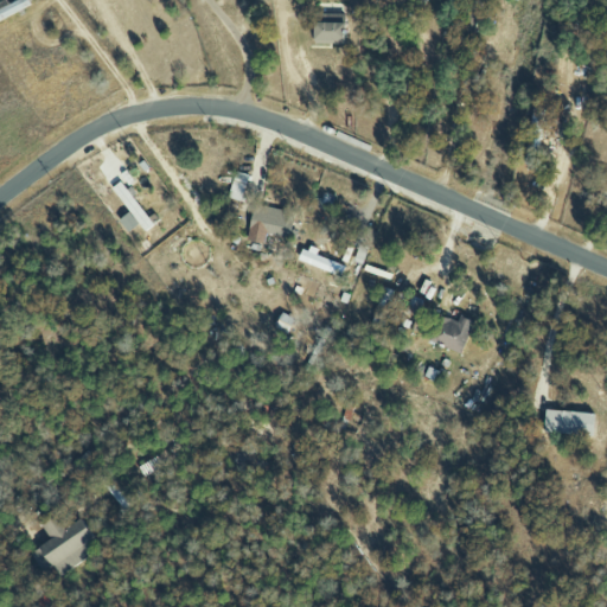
[(323,24),(313,24),(313,44),(343,45),(343,17),(323,16),(323,24)]
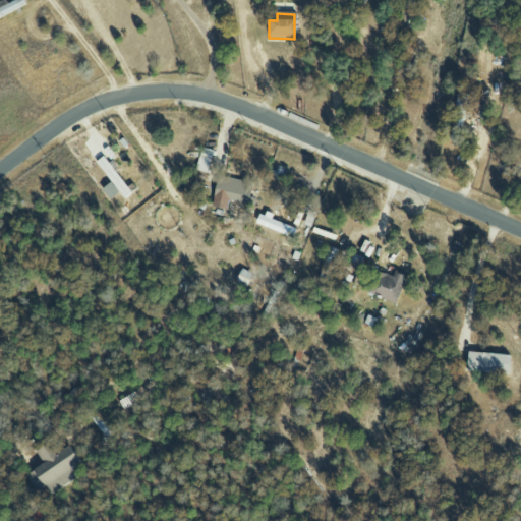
[(194,170),(207,174),(214,152),(201,148),(194,170)]
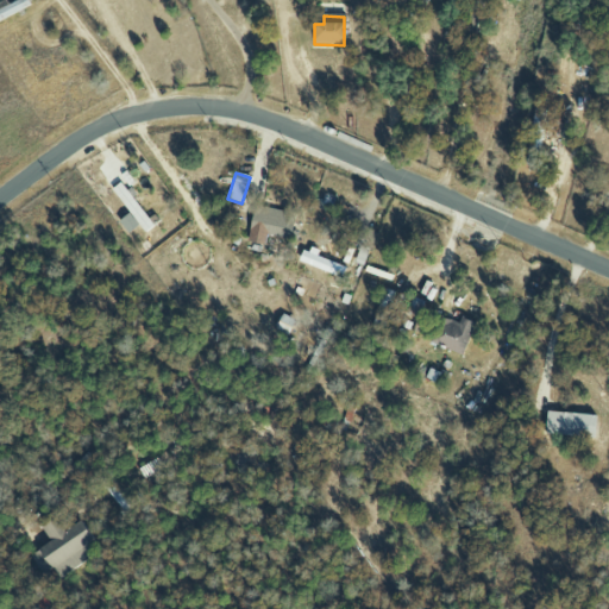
[(129,213),(118,221),(127,233),(139,225),(145,233),(154,226),(121,182),(112,189),(129,213)]
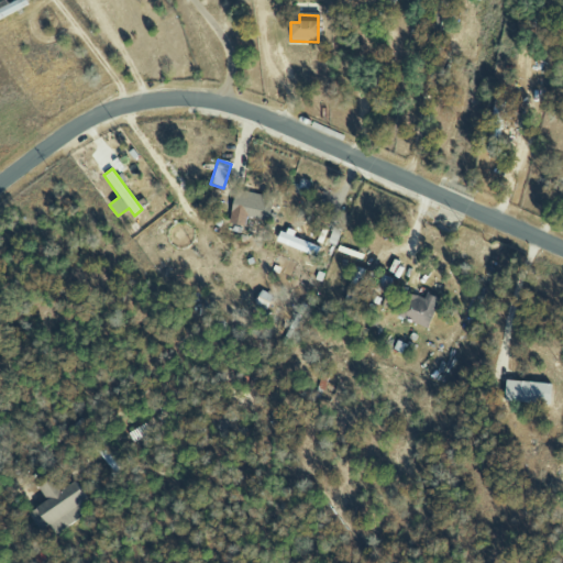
[(262,196),(236,189),(228,223),(243,228),(246,217),(266,222),(273,195),(263,191),(262,196)]
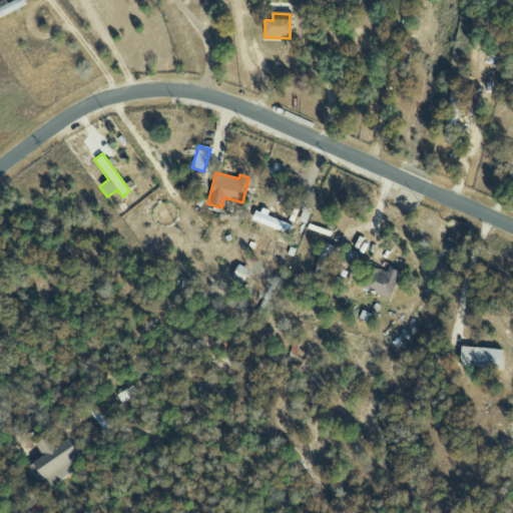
[(289,231),(291,223),(262,216),(260,223),(289,231)]
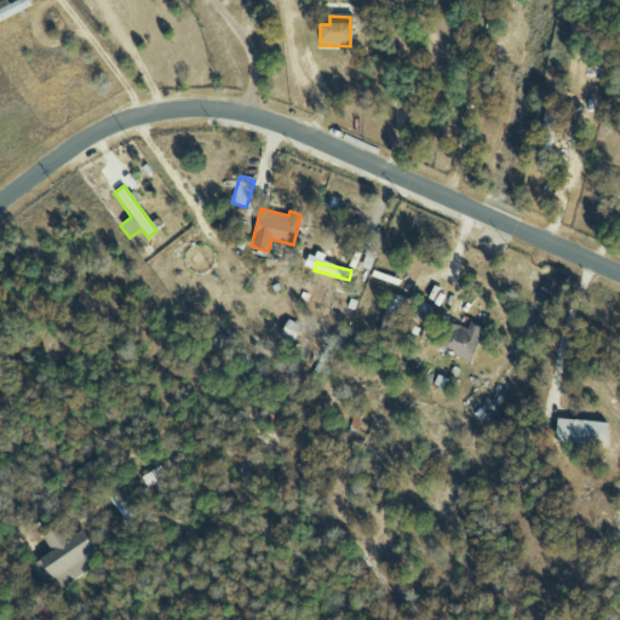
[(382,333),(392,336),(401,296),(390,293),(382,333)]
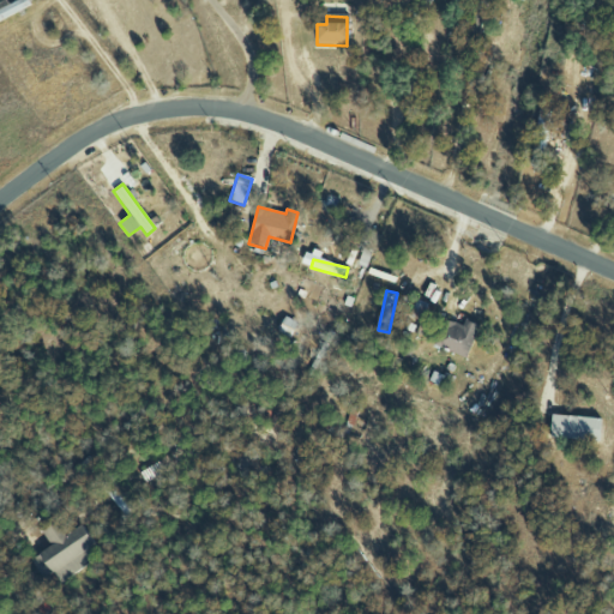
[(467,357),(479,326),(464,320),(463,326),(445,320),(435,347),(467,357)]
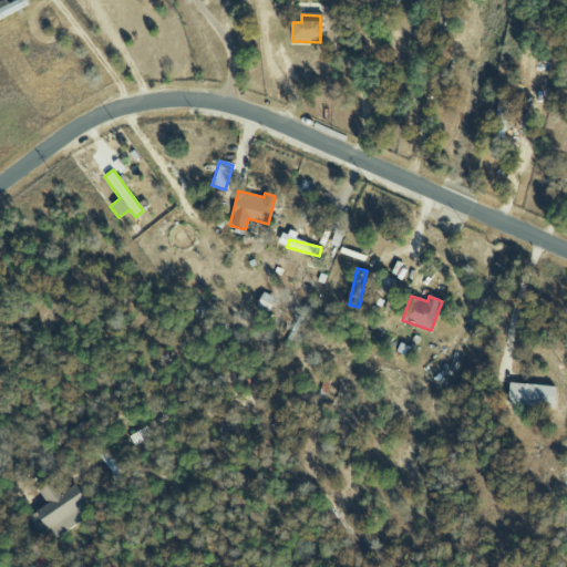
[(507,405),(554,406),(555,385),(508,383),(507,405)]
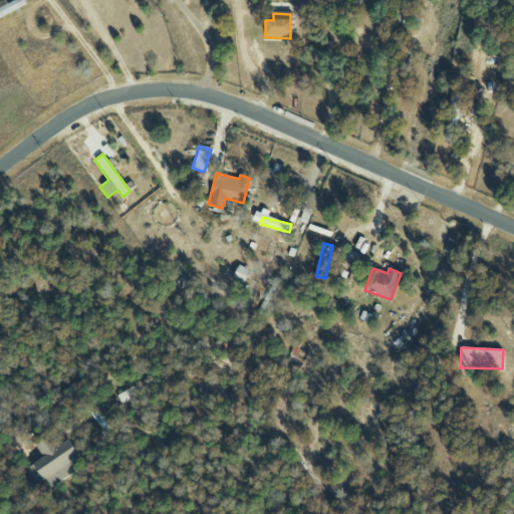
[(84,410),(106,433),(115,425),(94,401),(84,410)]
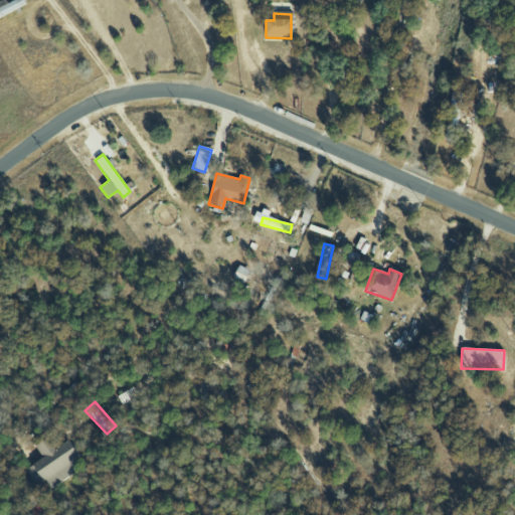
[(34,446),(42,458),(31,465),(48,488),(84,462),(68,440),(59,447),(50,435),(34,446)]
